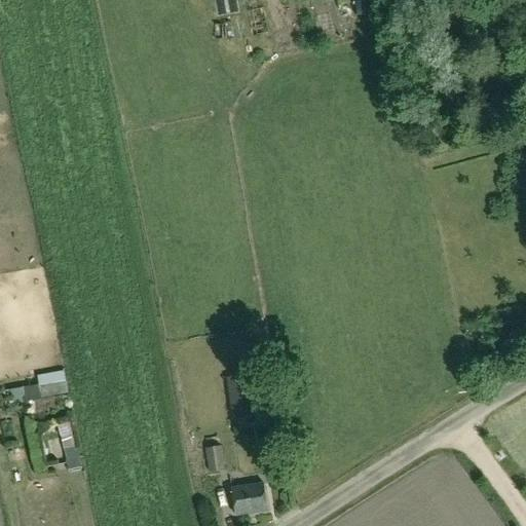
[(227,381),(233,420),(245,418),(246,424),(262,421),(259,404),(255,404),(251,378),(227,381)]
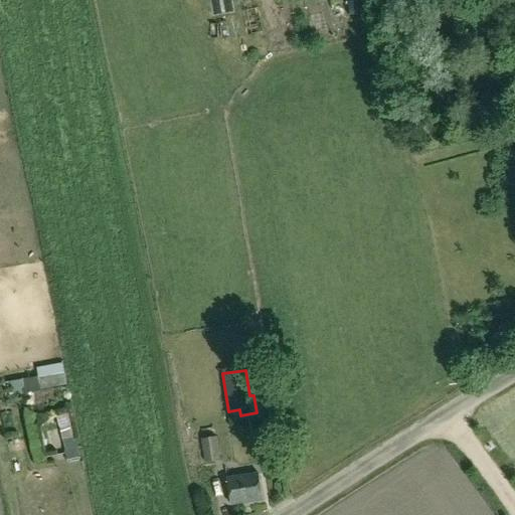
[(38,376),(2,383),(5,398),(41,391),(40,390),(60,386),(58,373),(38,377),(38,376)]
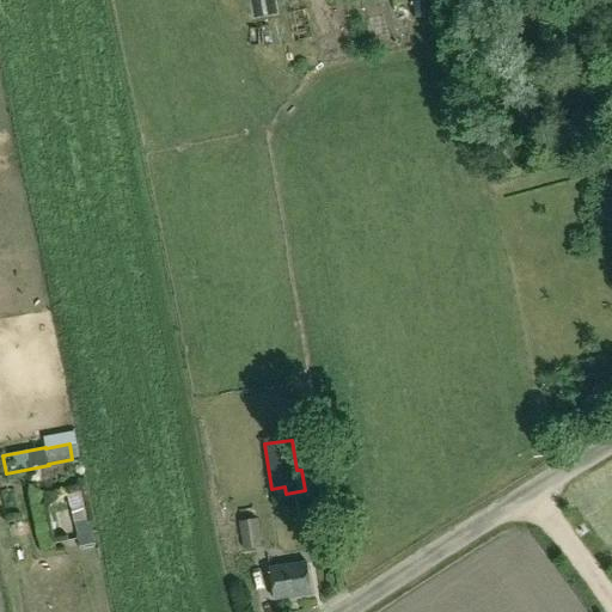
[(72,508),(77,536),(79,546),(93,544),(92,533),(93,533),(91,519),(90,520),(86,506),(72,508)]
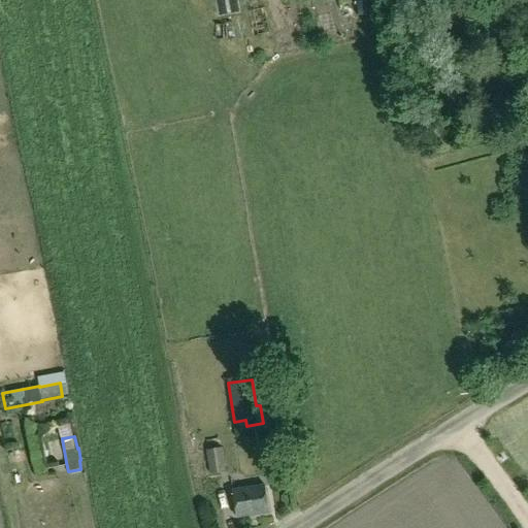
[(227,472),(223,449),(203,452),(206,475),(227,472)]
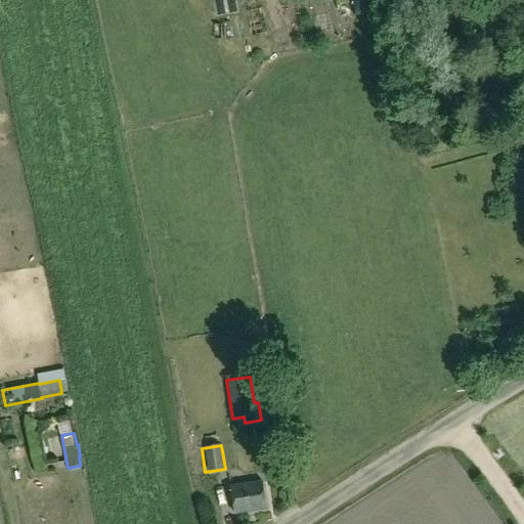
[(263,485),(231,490),(235,517),(267,512),(263,485)]
